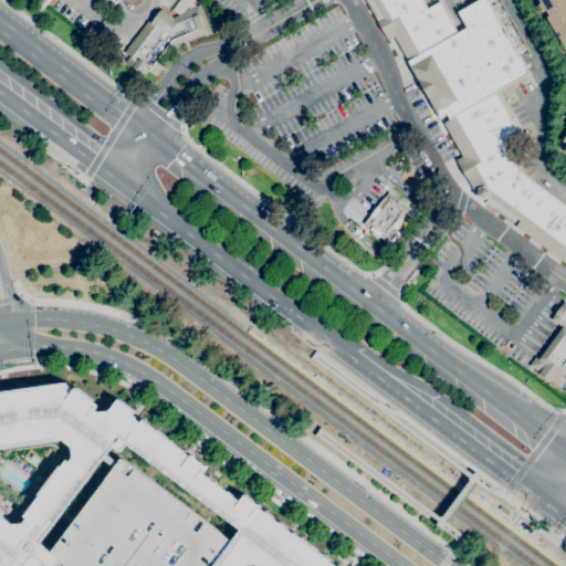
[(565,264),(477,196),(457,160),(462,157),(443,123),(450,119),(447,114),(440,117),(437,112),(437,113),(410,67),(411,66),(394,37),(388,40),(365,0),(421,0),(427,9),(439,1),(457,33),(467,28),(458,12),(479,0),(486,0),(528,73),(495,93),(519,133),(503,142),(520,171),(565,206),(565,264)]
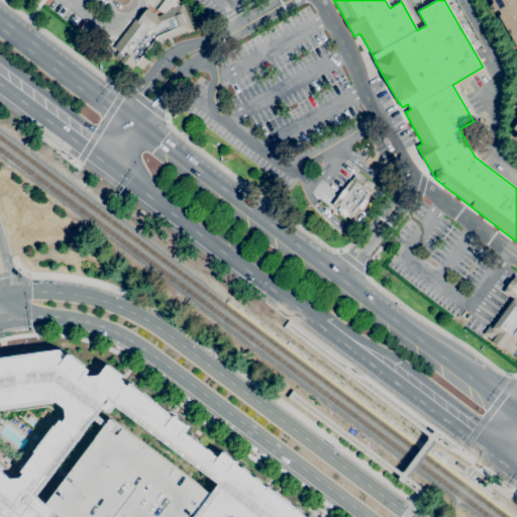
[(516,0),(516,33),(497,0),(516,0)]
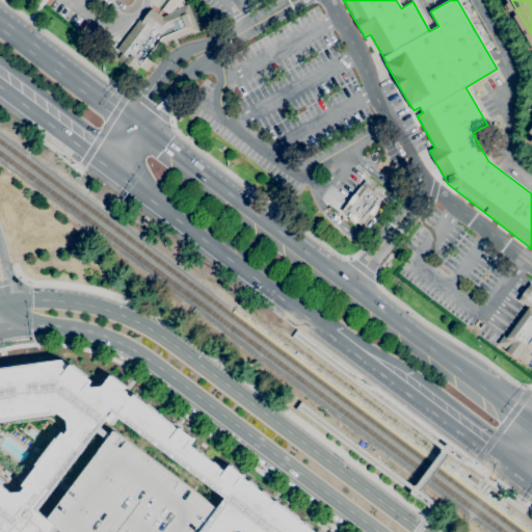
[(160,18),(173,12),(173,10),(187,3),(200,31),(192,34),(192,32),(167,43),(145,72),(139,67),(135,72),(117,58),(122,53),(116,49),(139,20),(141,22),(150,10),(160,18)]
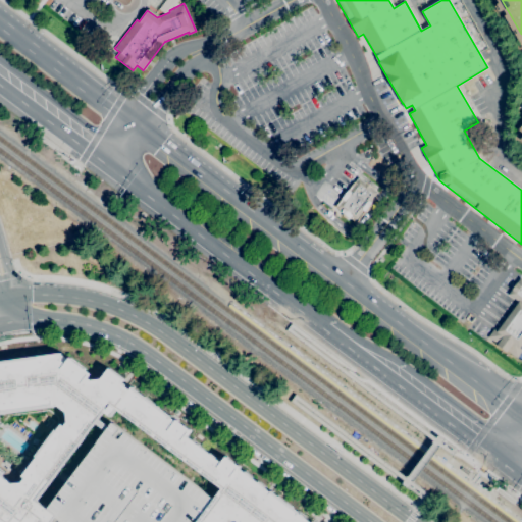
[(356,222),(335,206),(358,177),(378,193),(356,222)]
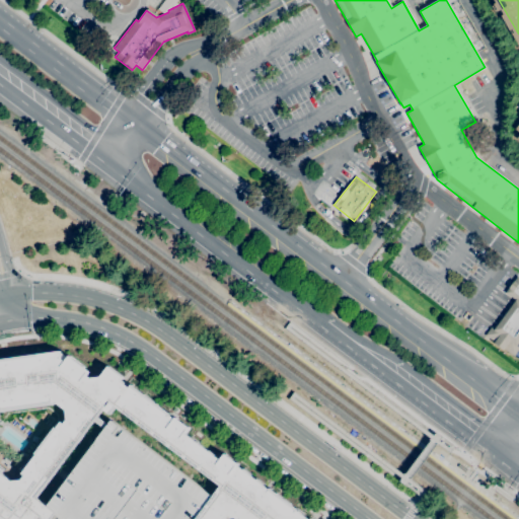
[(518,348),(513,356),(504,349),(504,350),(494,343),(495,342),(485,335),(491,327),(494,329),(516,300),(506,292),(517,277),(518,278),(518,342),(516,346),(518,348)]
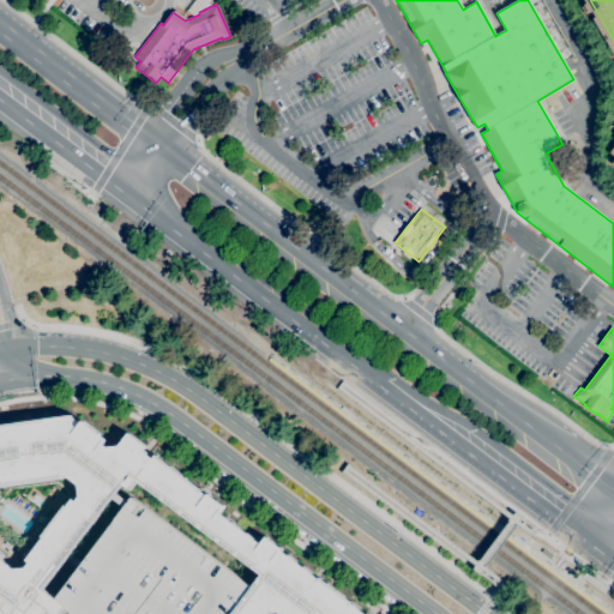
[(0,613),(365,613),(127,433),(118,446),(71,415),(0,425),(0,613)]
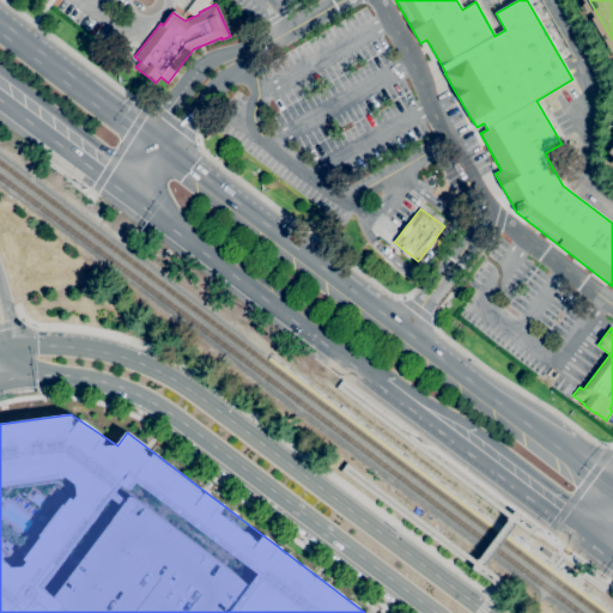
All buildings are outlined.
